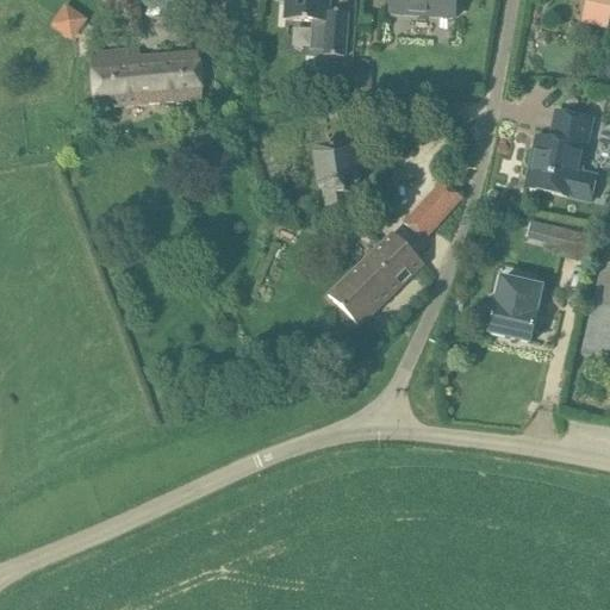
[(101,0),(104,13),(111,13),(136,11),(135,0),(101,0)]
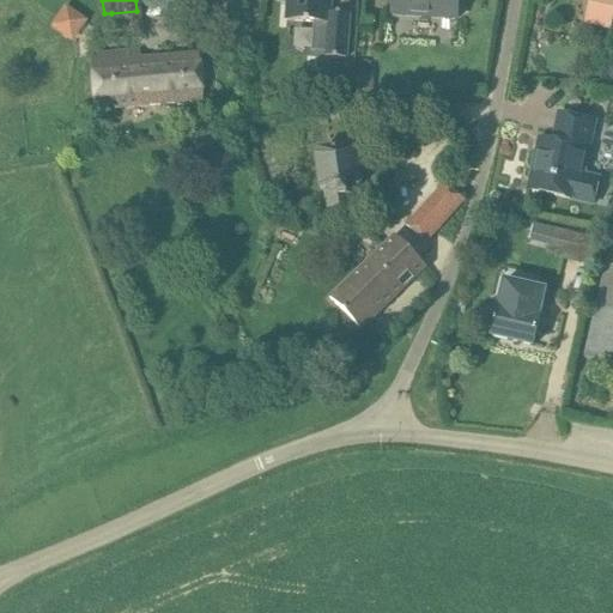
[(287,0),(287,22),(316,23),(315,30),(328,31),(326,58),(347,59),(350,14),(331,13),(331,0),(287,0)]
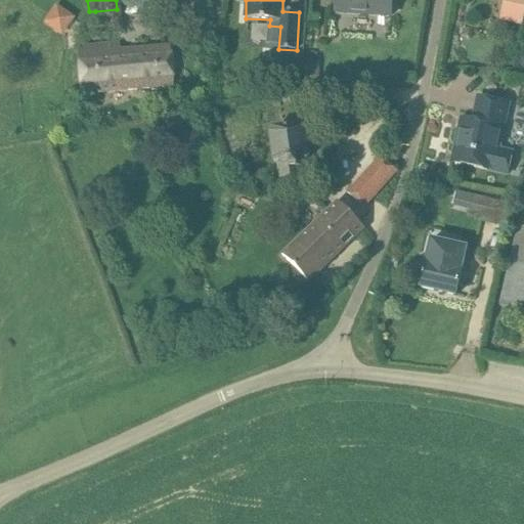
[(391,0),(337,0),(337,10),(337,11),(350,12),(372,14),(391,15),(391,0)]
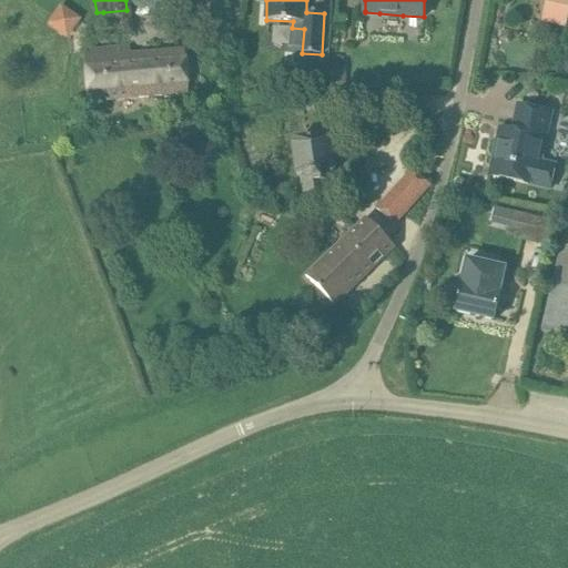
[(46,26),(64,38),(78,18),(59,6),(46,26)]
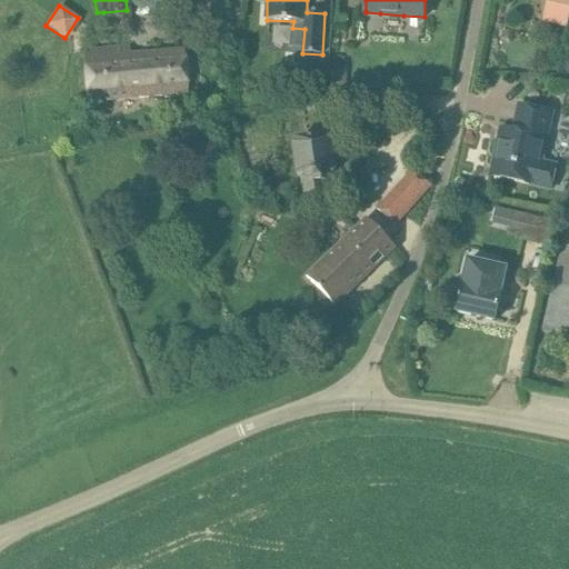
[(188,93),(183,50),(130,55),(129,48),(82,52),(87,101),(105,99),(105,101),(188,93)]
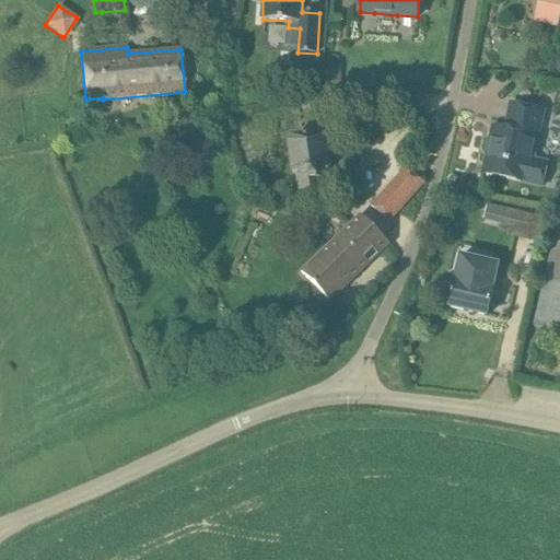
[(299,60),(298,80),(316,81),(317,61),(299,60)]
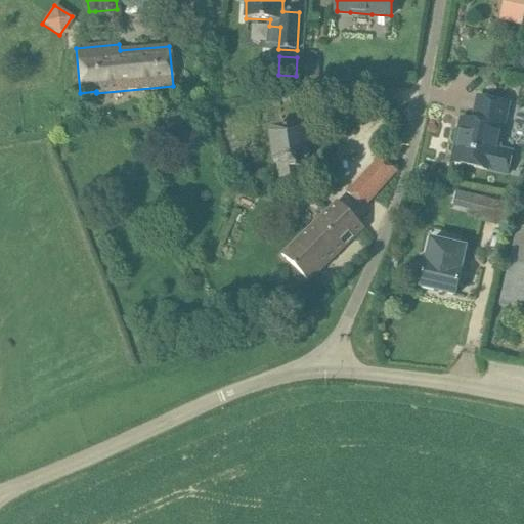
[(319,83),(320,64),(305,64),(305,82),(319,83)]
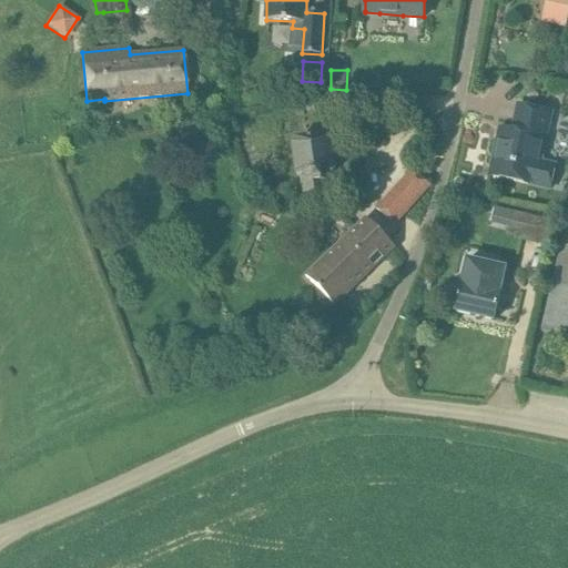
[(528,185),(529,184),(550,189),(554,172),(533,168),(539,139),(545,140),(550,113),(523,107),(517,133),(500,129),(489,176),(528,185)]
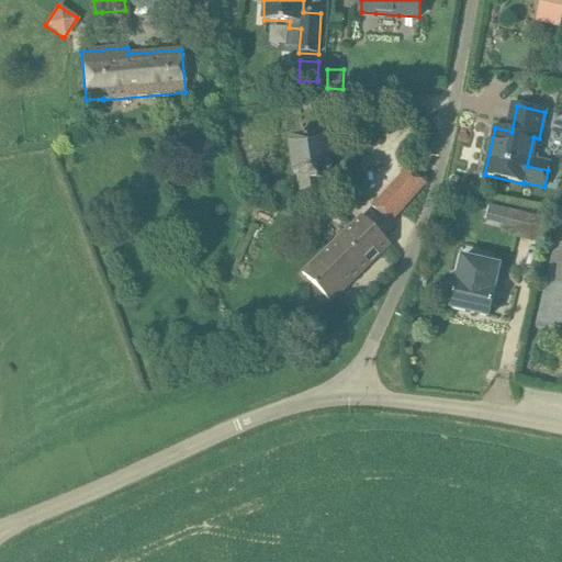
[(299,176),(301,193),(324,190),(322,172),(330,171),(332,169),(327,138),(323,135),(293,139),(291,144),(294,173),(298,176),(299,176)]
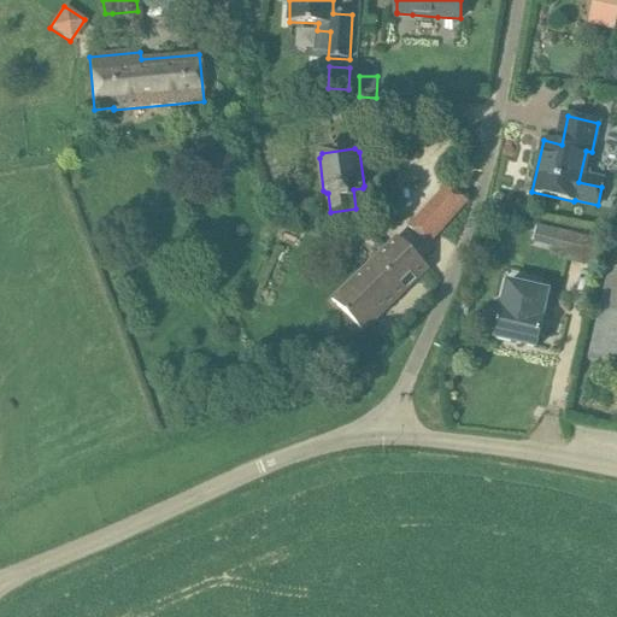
[(429,246),(469,204),(447,184),(409,227),(429,246)]
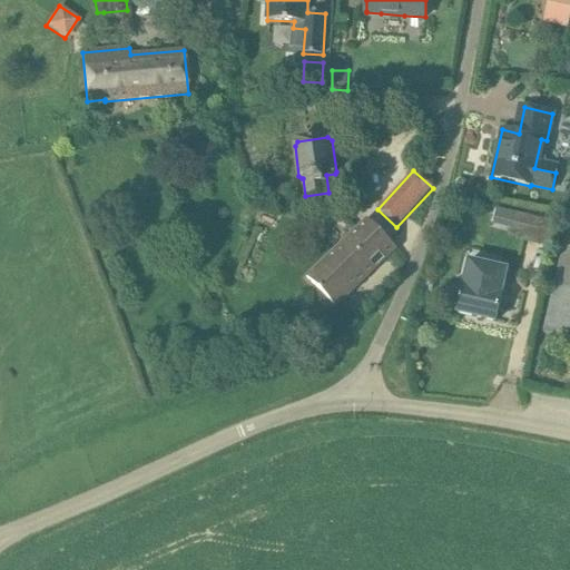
[(557,223),(514,213),(510,233),(526,237),(524,242),(550,248),(557,223)]
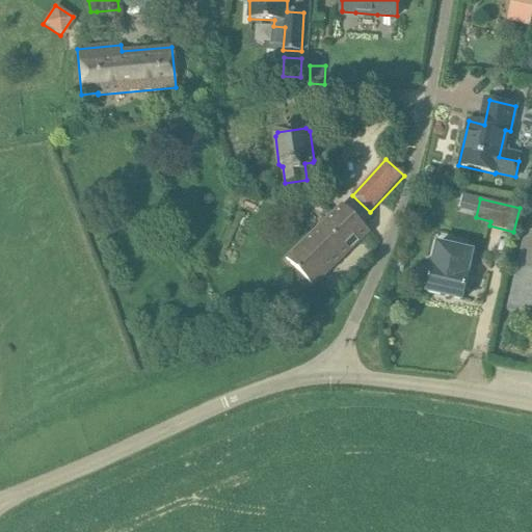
[(343,205),(287,260),(314,287),(370,233),(343,205)]
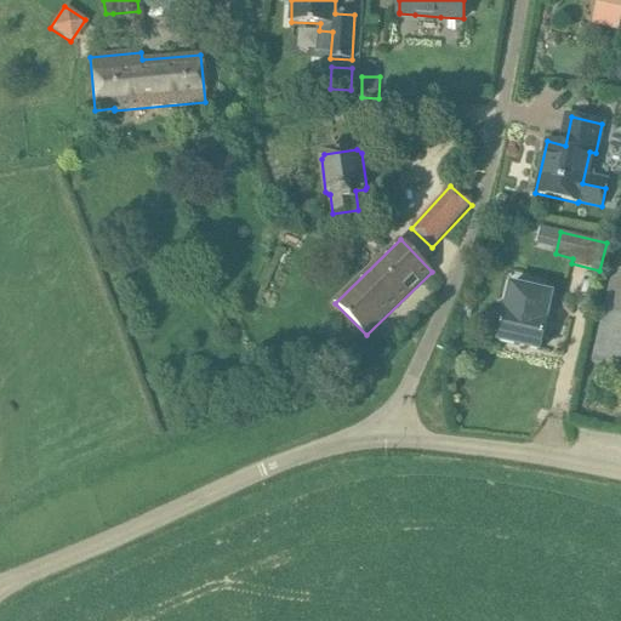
[(620,269),(614,268),(591,363),(620,369),(620,269)]
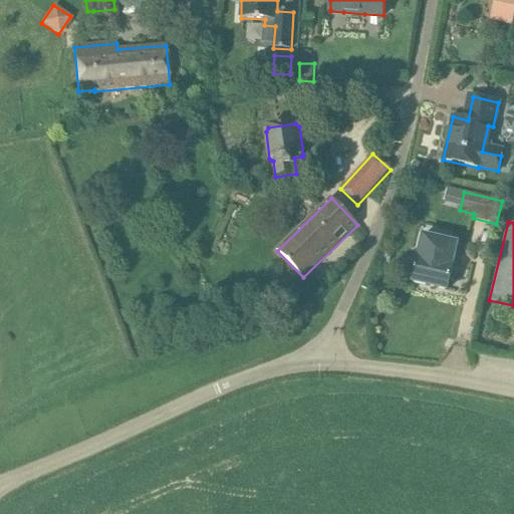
[(447,290),(457,243),(424,235),(413,282),(447,290)]
